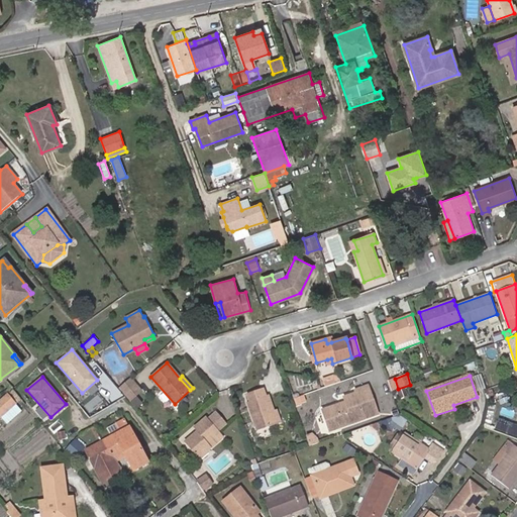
[(130,378),(118,388),(135,408),(141,403),(135,397),(132,393),(138,388),(130,378)]
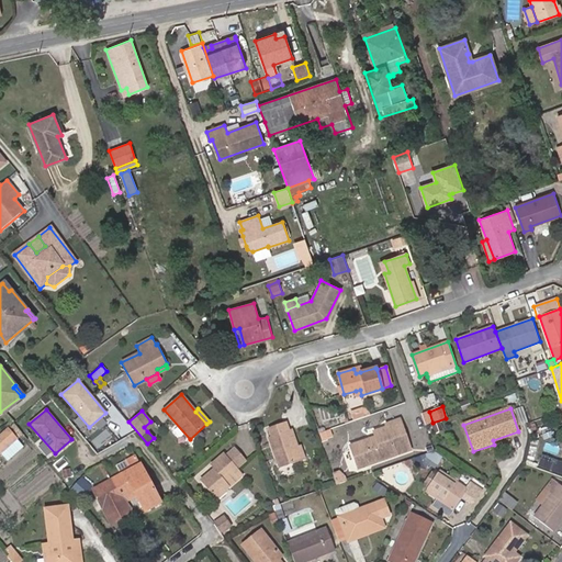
[(425,425),(433,423),(429,412),(422,415),(425,425)]
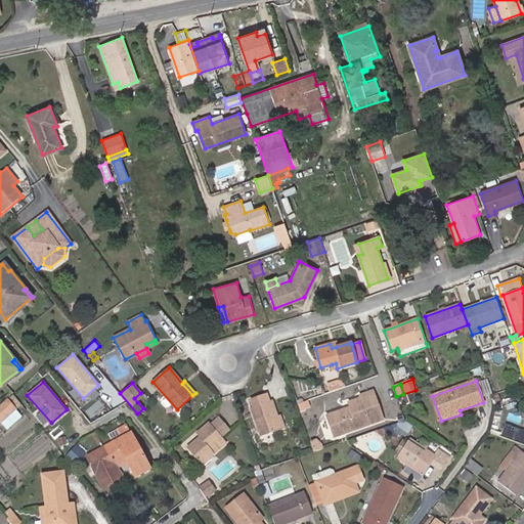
[(345,409),(326,416),(334,435),(344,432),(346,433),(383,420),(373,391),(360,395),(361,398),(349,402),(350,407),(352,411),(348,412),(345,409)]
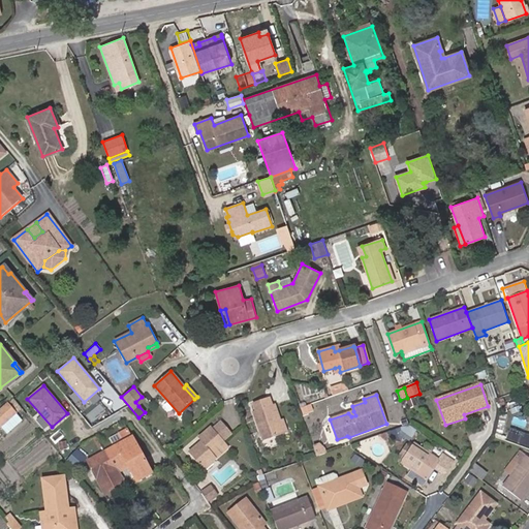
[(142,397),(135,402),(138,406),(145,401),(142,397)]
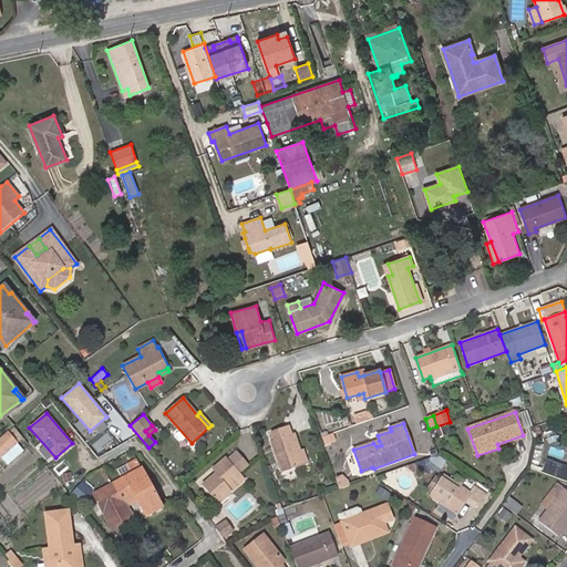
[(274,440),(270,441),(282,472),(305,464),(300,451),(294,433),(291,434),(288,426),(270,432),(274,440)]
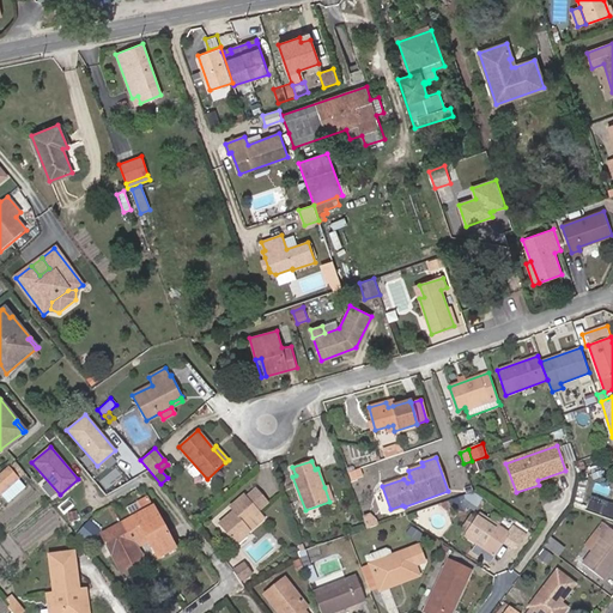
[(0,473),(0,492),(18,478),(7,467),(0,473)]
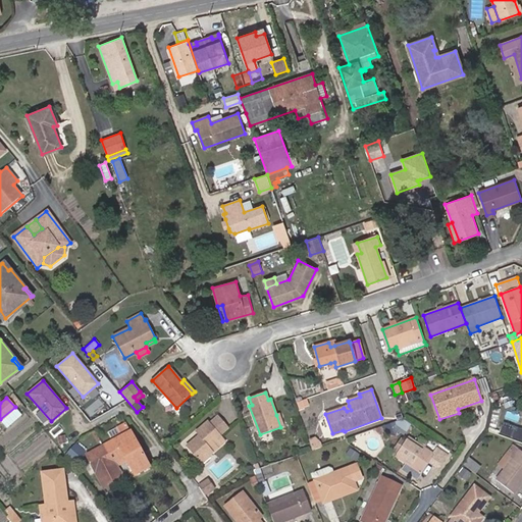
[(306,400),(297,403),(299,408),(308,405),(306,400)]
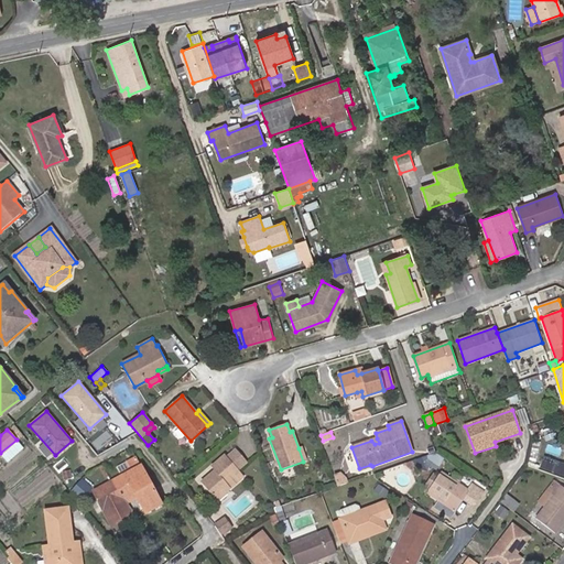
[(563,476),(563,462),(545,454),(540,467),(563,476)]
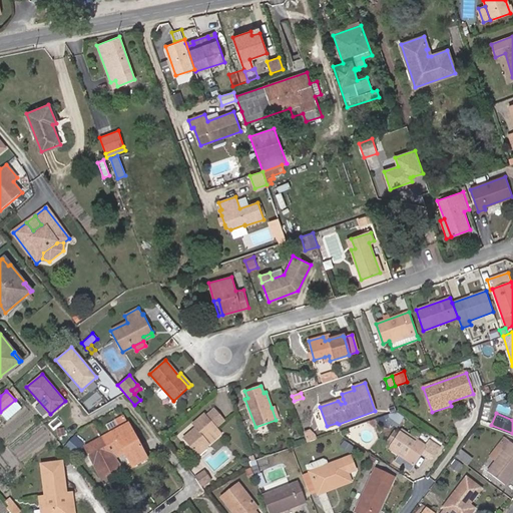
[(195,429),(183,439),(196,454),(208,443),(205,440),(216,431),(217,429),(204,414),(192,425),(195,429)]
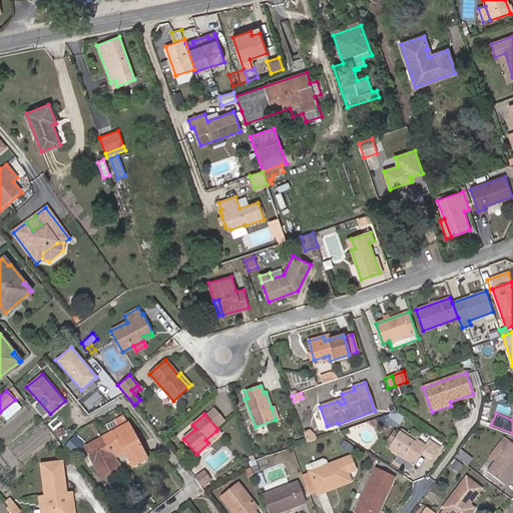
[(121,427),(128,424),(123,416),(116,420),(121,427)]
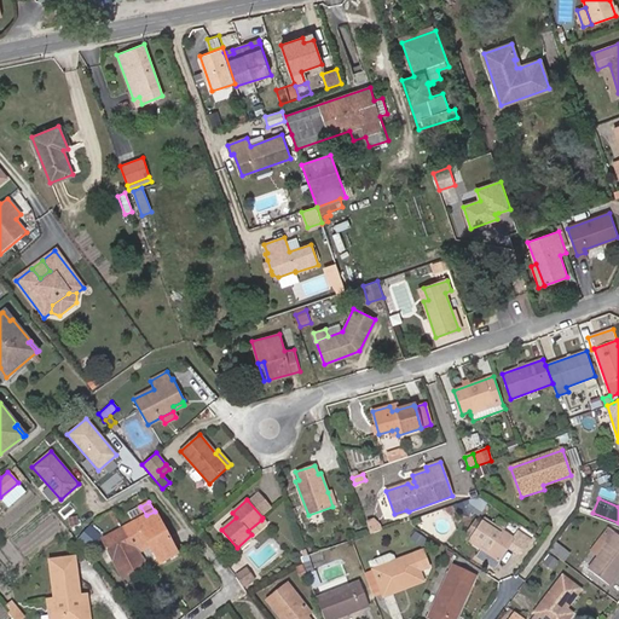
[(455,504),(444,509),(451,518),(458,515),(455,504)]
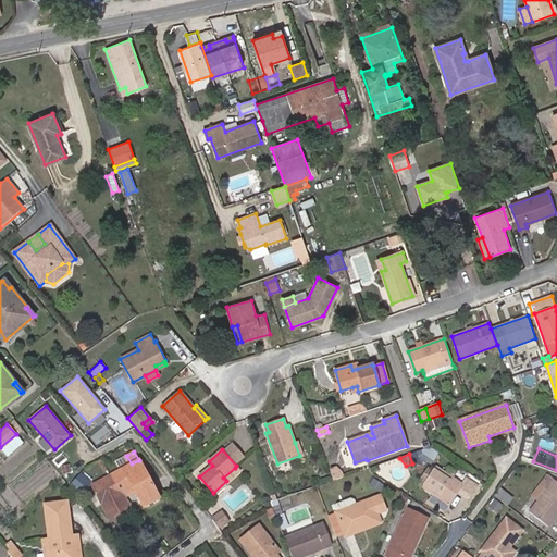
[(153,487),(139,460),(132,463),(126,456),(115,461),(120,470),(119,470),(124,481),(128,479),(144,506),(159,498),(153,487)]
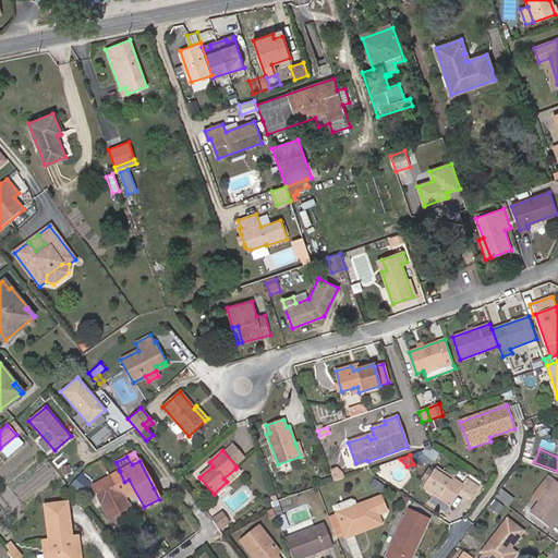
[(472,496),(477,486),(468,480),(463,485),(437,468),(434,472),(432,471),(428,471),(422,480),(423,483),(425,485),(423,488),(434,495),(429,502),(445,512),(458,493),(466,497),(472,496)]
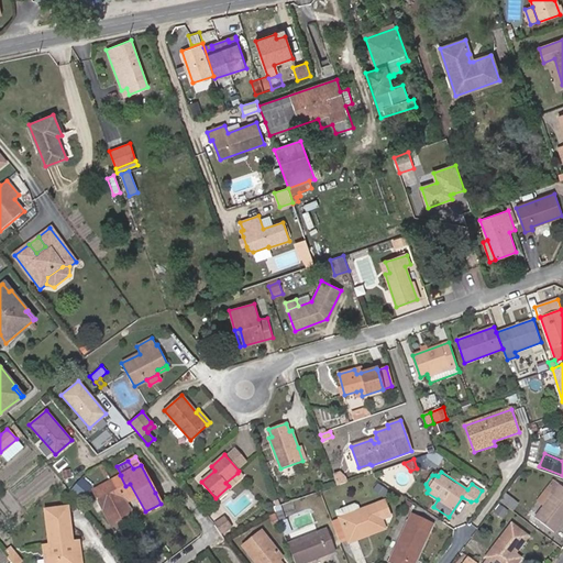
[(238,473),(225,483),(229,486),(241,476),(238,473)]
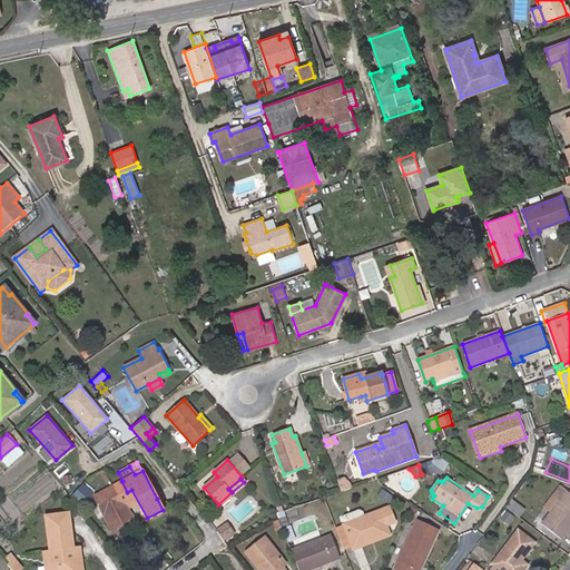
[(338,481),(342,490),(350,487),(349,484),(344,479),(338,481)]
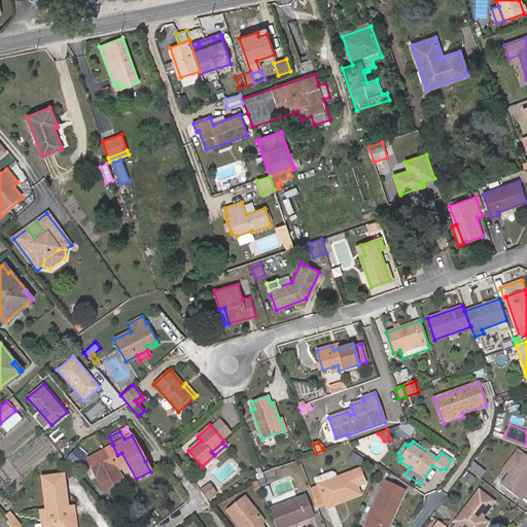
[(115,466),(121,463),(117,455),(112,445),(86,459),(101,485),(104,489),(124,480),(115,466)]
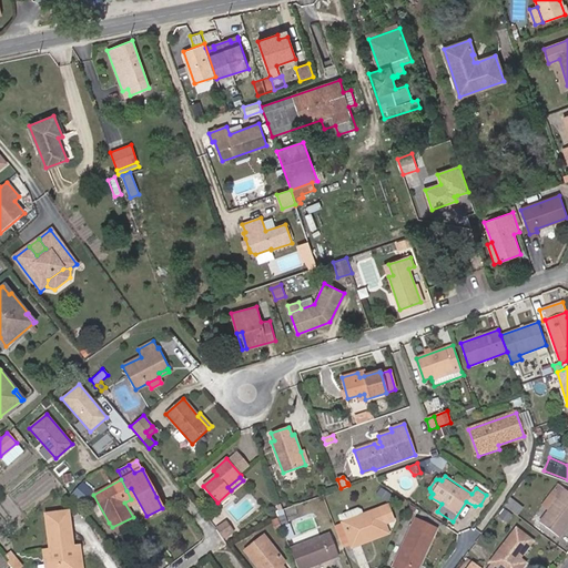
[(383,488),(377,496),(386,501),(391,494),(383,488)]
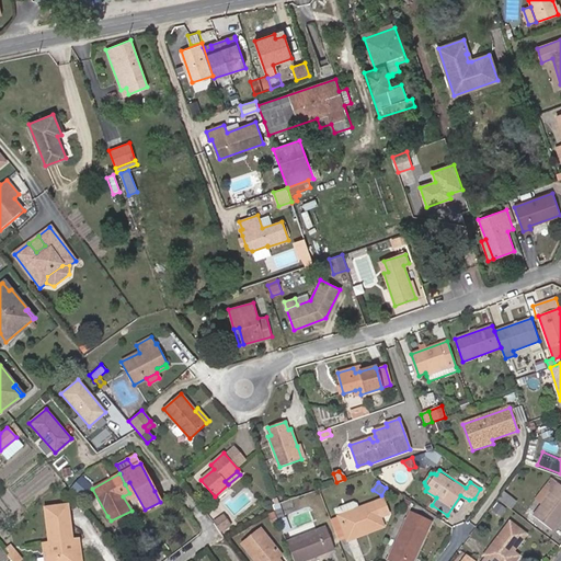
[(560,485),(558,483),(533,515),(552,530),(560,518),(560,485)]
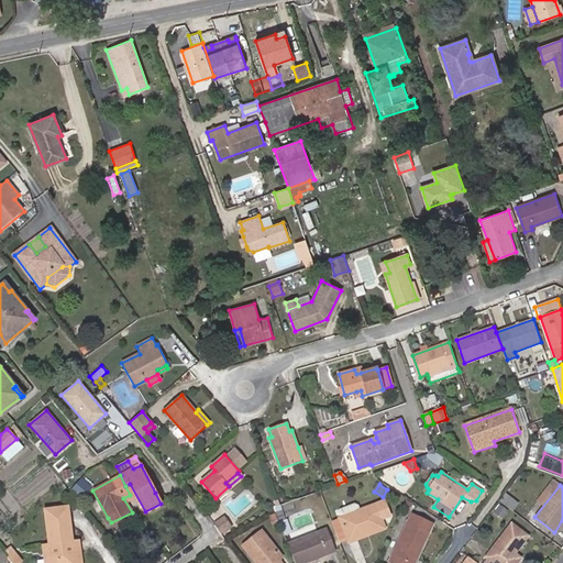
[(155,493),(161,504),(172,498),(155,493)]
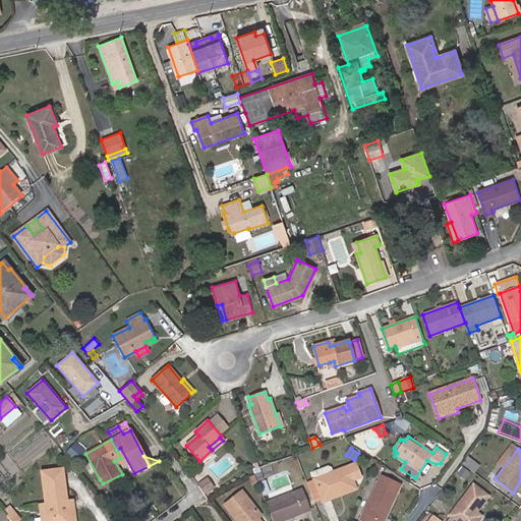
[(462,463),(474,473),(479,467),(467,457),(462,463)]
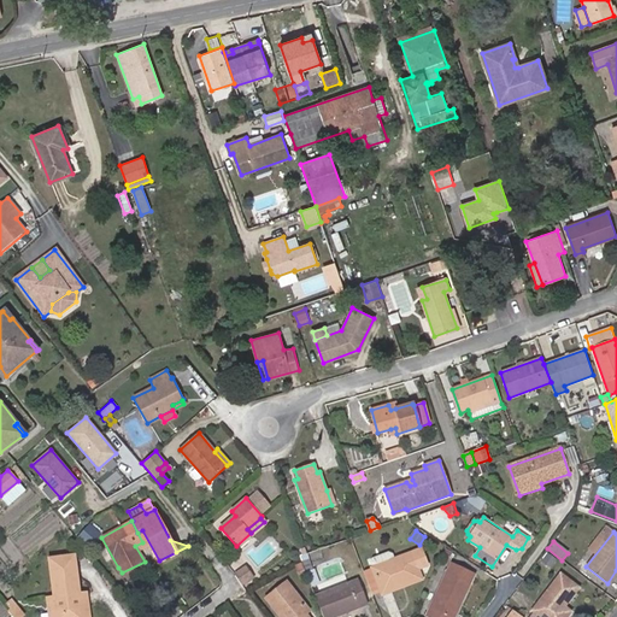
[(370,563),(371,568),(370,569),(380,593),(421,579),(417,569),(427,565),(421,550),(395,559),(392,553),(388,552),(372,558),(370,563)]
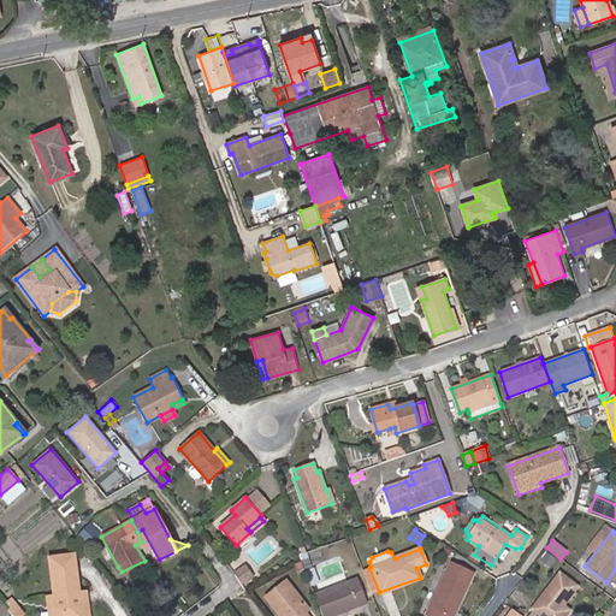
[(54,597),(47,598),(49,612),(41,614),(41,615),(88,615),(87,602),(80,602),(78,593),(73,555),(49,558),(54,597)]
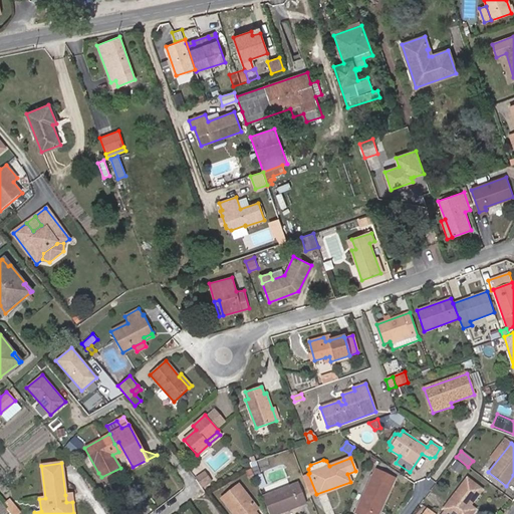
[(251,467),(255,477),(260,475),(257,465),(251,467)]
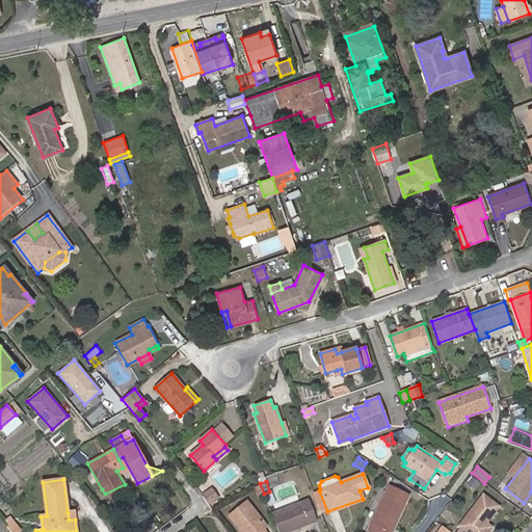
[(367,531),(388,531),(396,516),(399,517),(409,495),(403,491),(389,484),(367,531)]
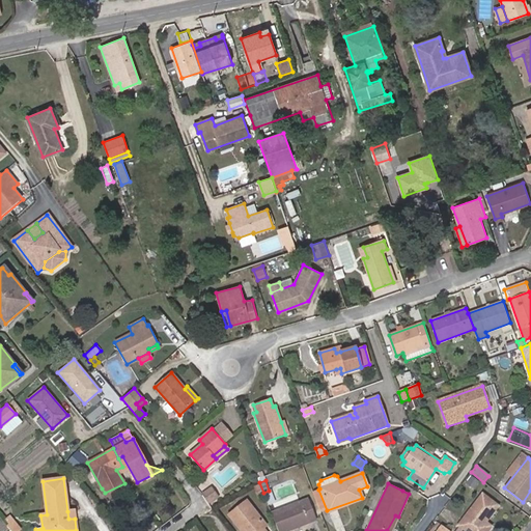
[(202,495),(208,502),(217,496),(211,487),(202,494),(202,495)]
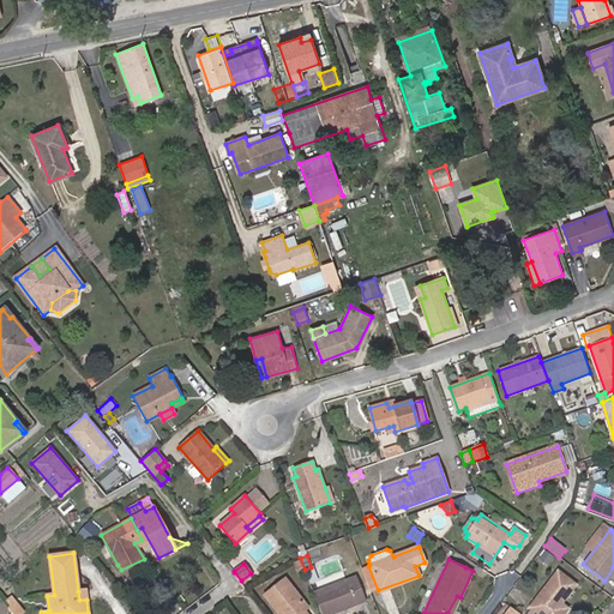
[(311,567),(305,570),(311,584),(318,581),(313,566),(311,567)]
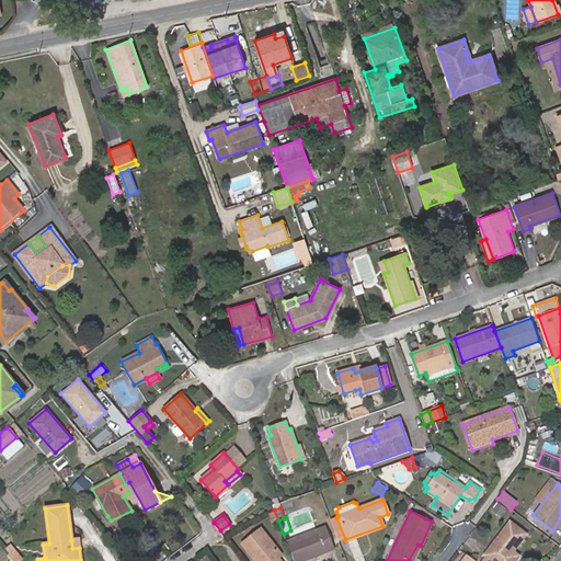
[(345,539),(336,517),(330,519),(339,541),(345,539)]
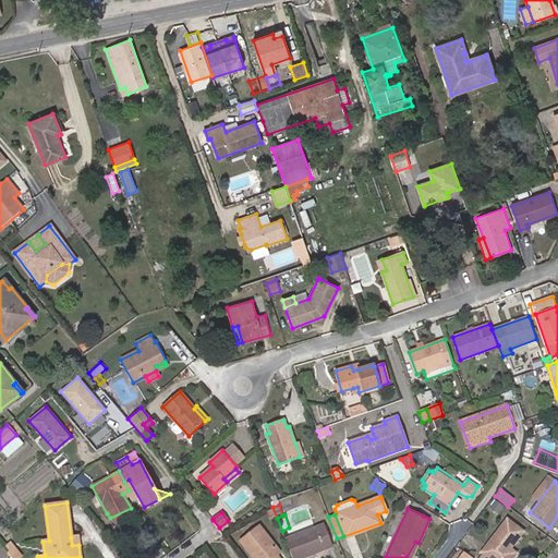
[(507,519),(481,553),(483,554),(487,557),(512,557),(517,553),(511,548),(523,532),(507,519)]
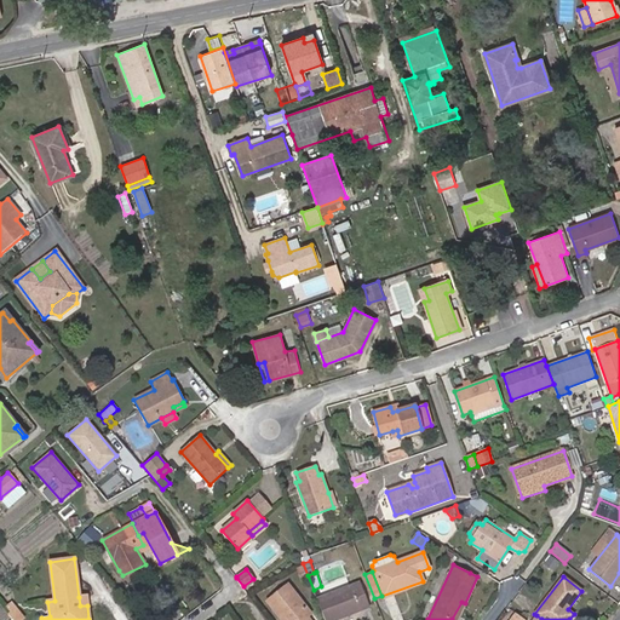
[(316,600),(323,619),(334,619),(369,607),(360,583),(316,600)]
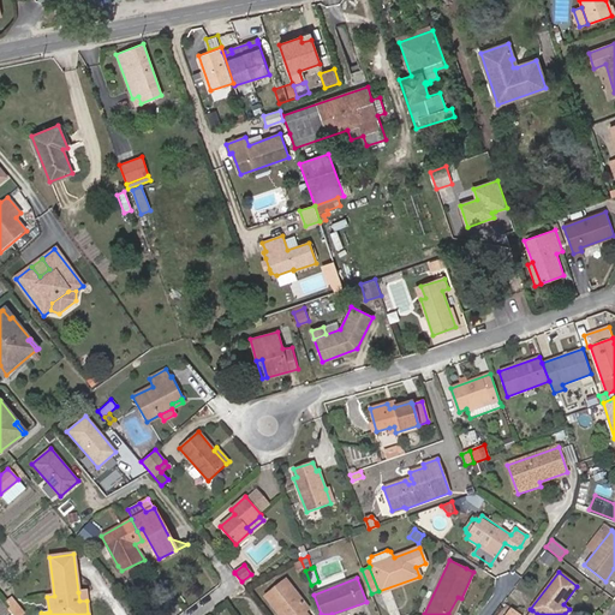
[(286,580),(266,597),(279,614),(308,614),(306,613),(309,610),(286,580)]
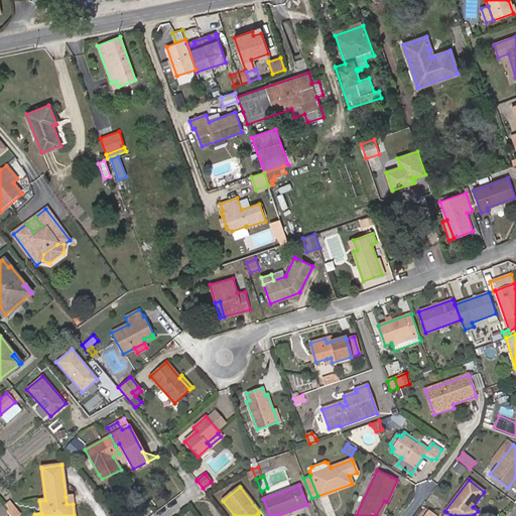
[(384,501),(376,515),(380,515),(387,502),(384,501)]
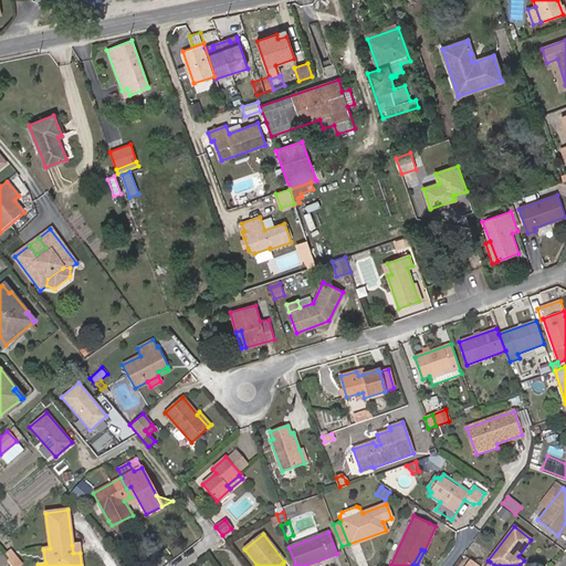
[(14,555),(8,561),(12,565),(18,565),(22,564),(14,555)]
